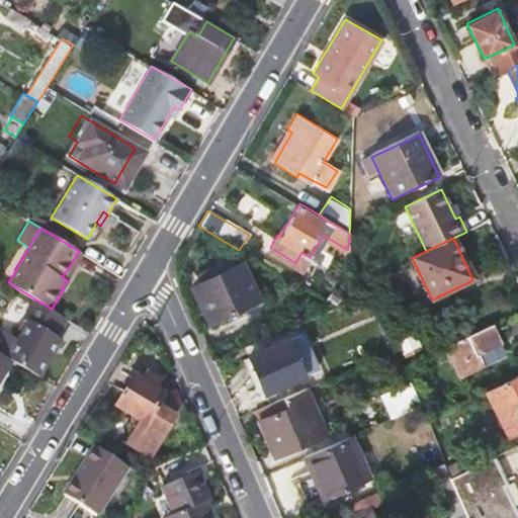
[(301,252),(295,263),(304,267),(310,257),(301,252)]
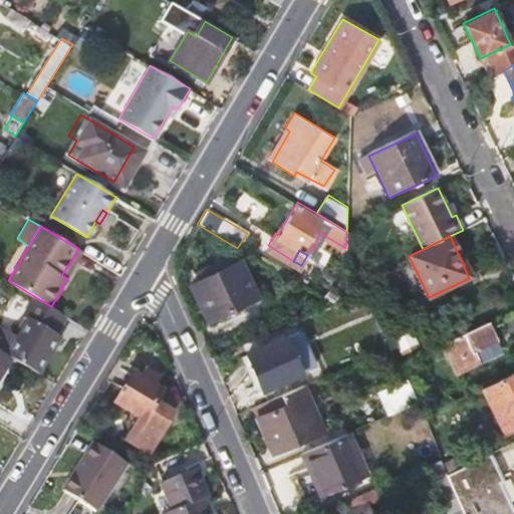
[(206,318),(257,296),(242,261),(190,284),(206,318)]
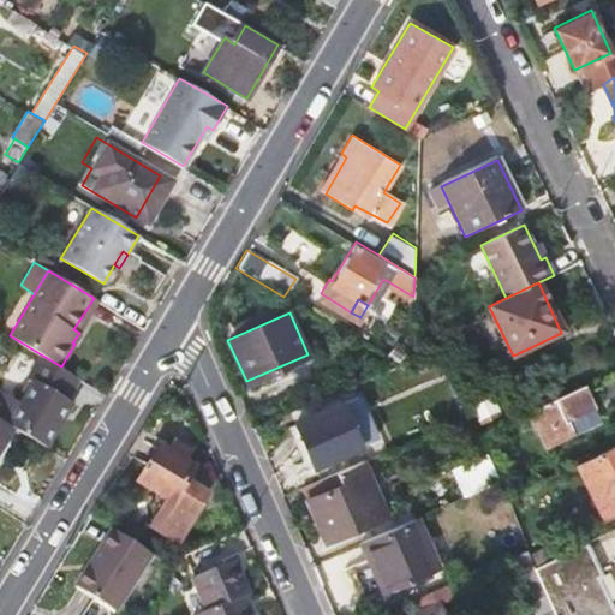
[(78,376),(61,366),(41,354),(28,377),(16,398),(1,389),(0,390),(0,418),(10,424),(15,427),(45,446),(71,404),(64,401),(78,376)]
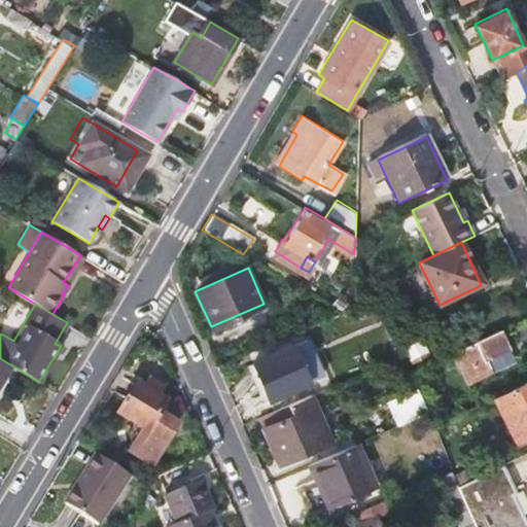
[(452,352),(466,384),(505,366),(500,354),(508,351),(499,330),(452,352)]
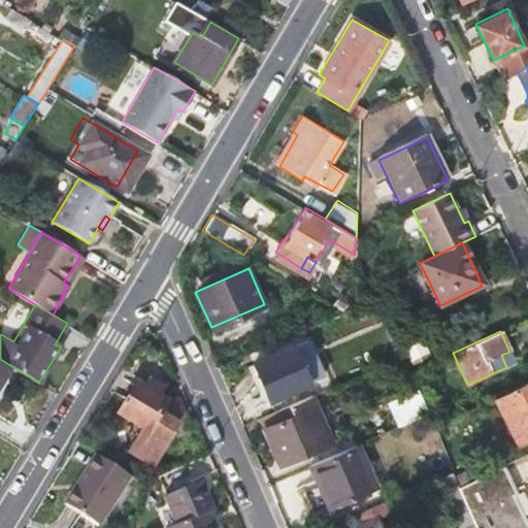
[(427,355),(418,335),(404,342),(414,361),(427,355)]
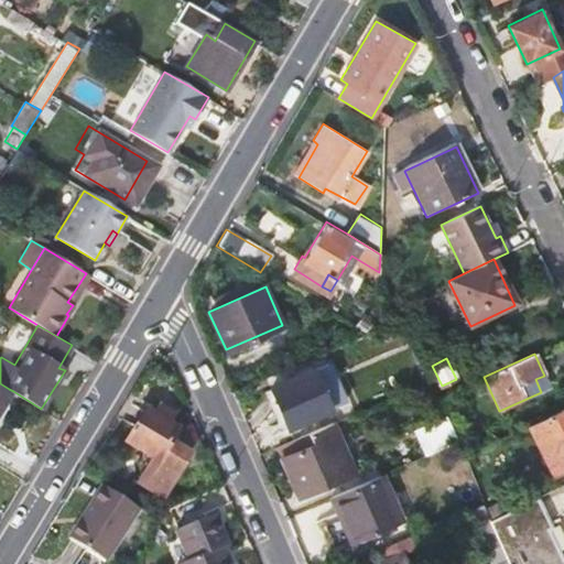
[(286,427),(332,409),(315,370),(270,391),(286,427)]
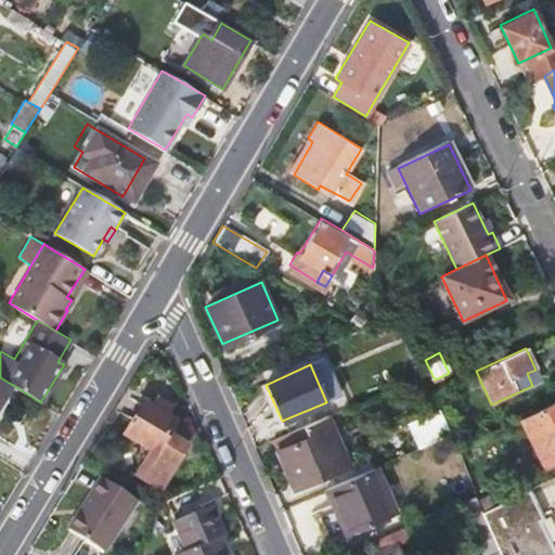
[(0,407),(13,385),(9,383),(0,377),(0,407)]
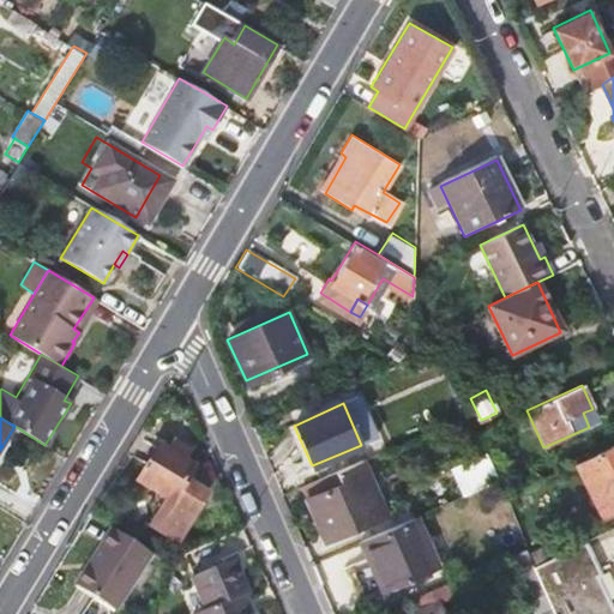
[(477,438),(495,480),(523,468),(505,426),(477,438)]
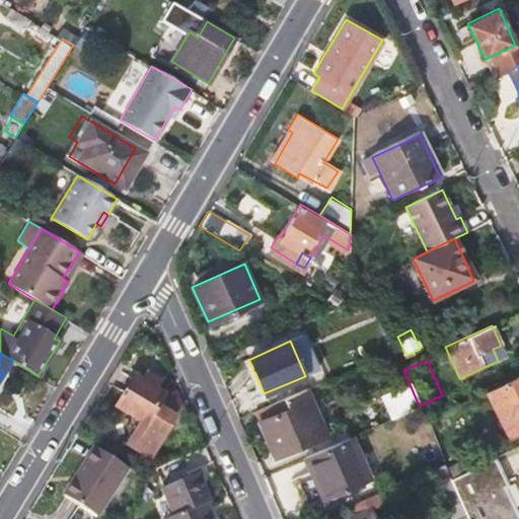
[(155,450),(178,410),(152,394),(156,386),(144,378),(140,386),(132,381),(115,411),(139,425),(132,438),(155,450)]
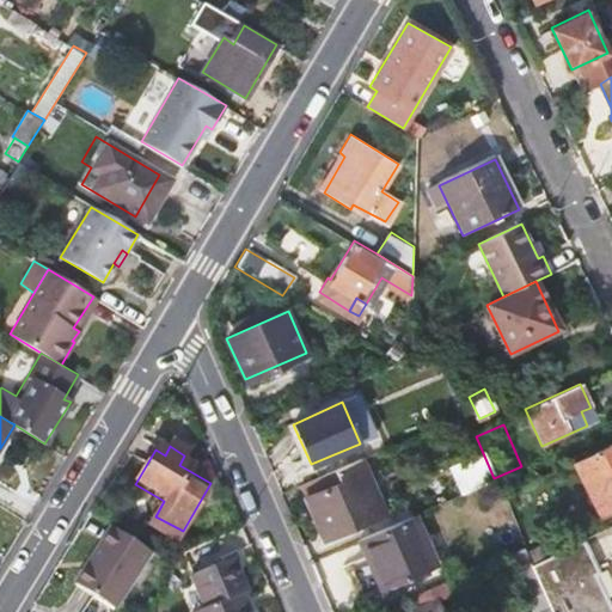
[(303,483),(325,537),(332,534),(348,528),(387,512),(363,458),(303,483)]
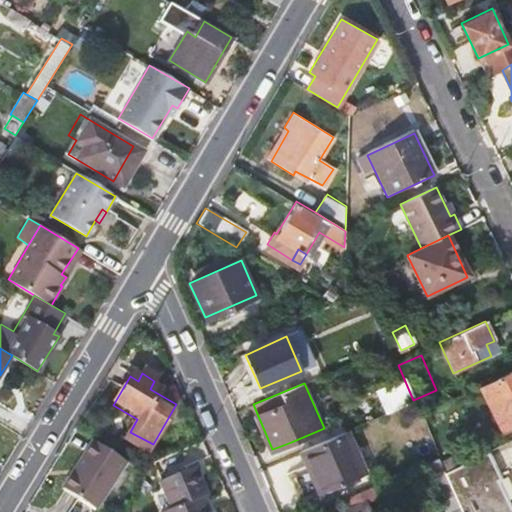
[(511,388),(487,400),(510,447),(511,445),(511,388)]
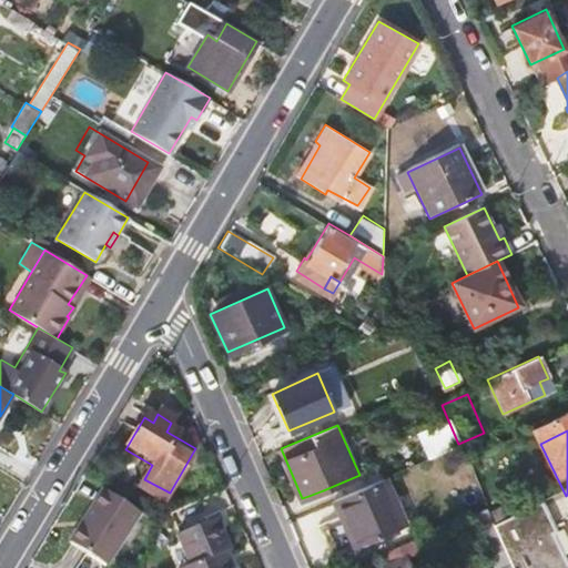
[(394,455),(401,473),(456,448),(449,432),(394,455)]
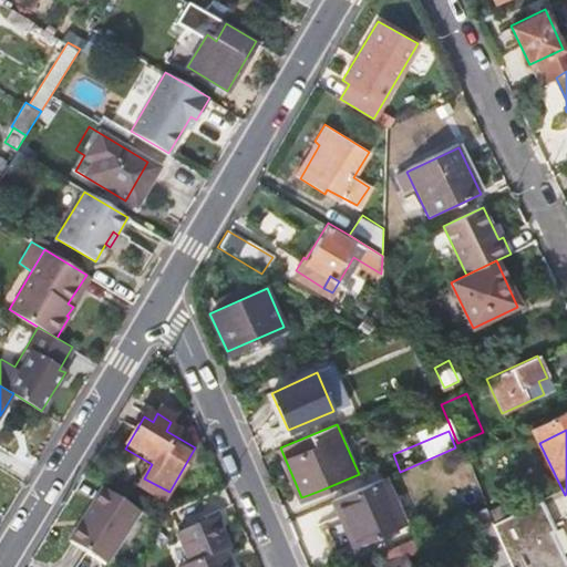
[(344,515),(358,545),(405,526),(384,477),(332,500),(339,518),(344,515)]
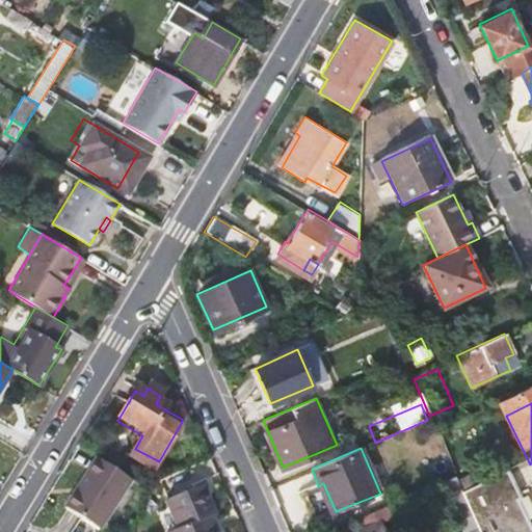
[(97,459),(78,487),(81,490),(68,511),(100,530),(130,479),(97,459)]
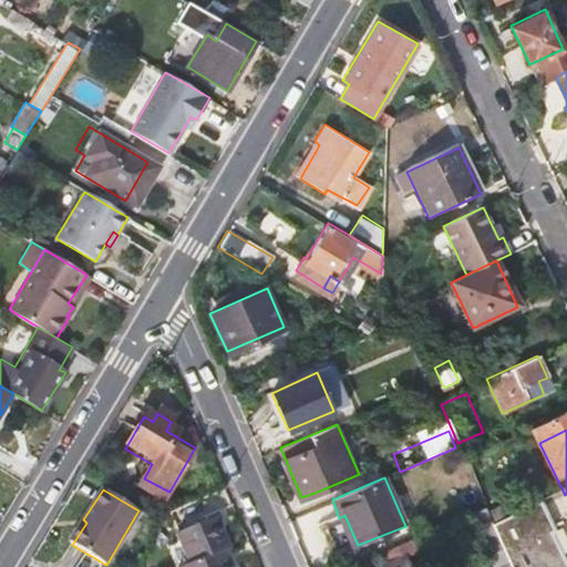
[(322,490),(308,495),(310,501),(325,494),(322,490)]
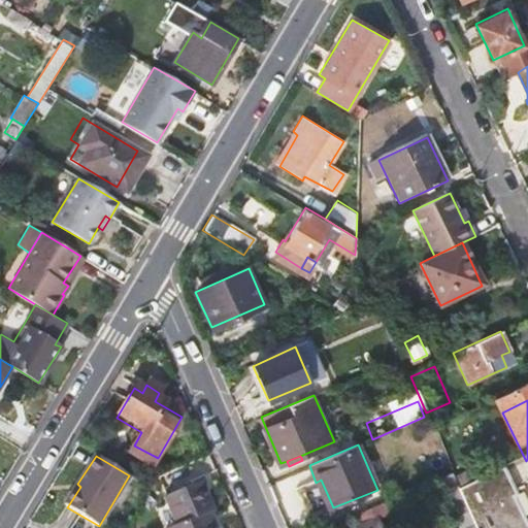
[(444,527),(475,527),(465,502),(453,474),(447,477),(464,521),(444,527)]
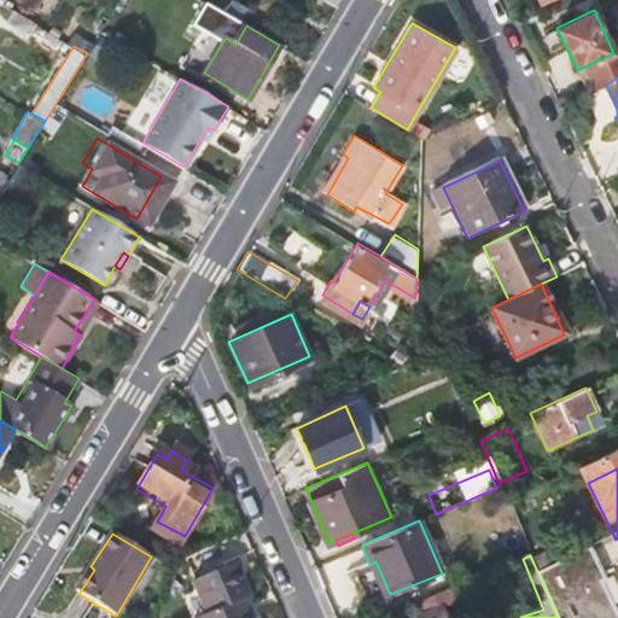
[(544,588),(557,617),(617,617),(617,612),(611,598),(616,595),(599,561),(544,588)]
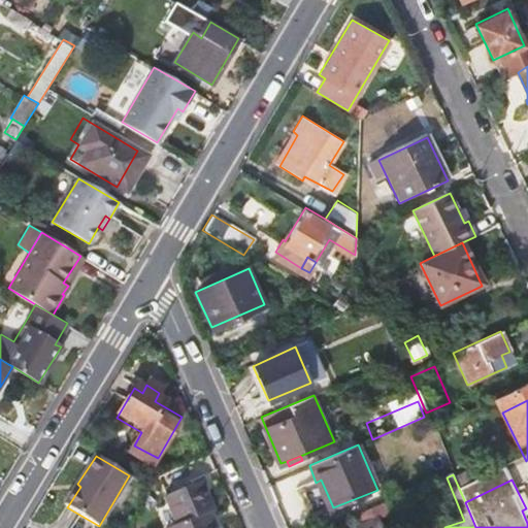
[(212,527),(207,516),(212,514),(199,484),(164,499),(176,527),(173,527),(212,527)]
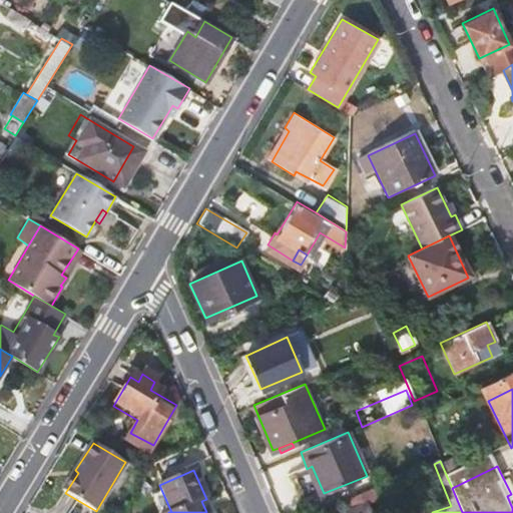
[(352,509),(342,512),(370,512),(366,504),(364,505),(359,495),(348,499),(352,509)]
